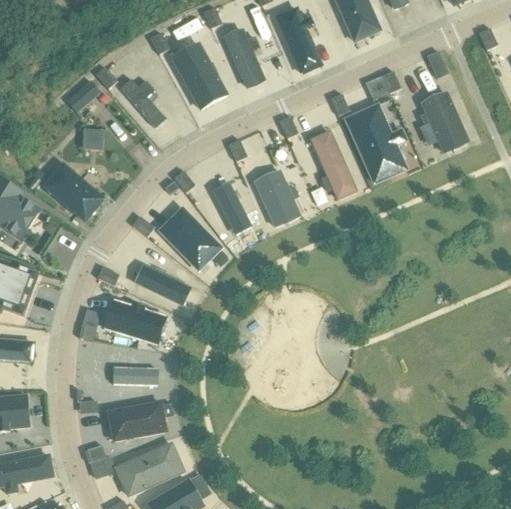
[(329,0),(351,48),(378,35),(361,0),(329,0)]
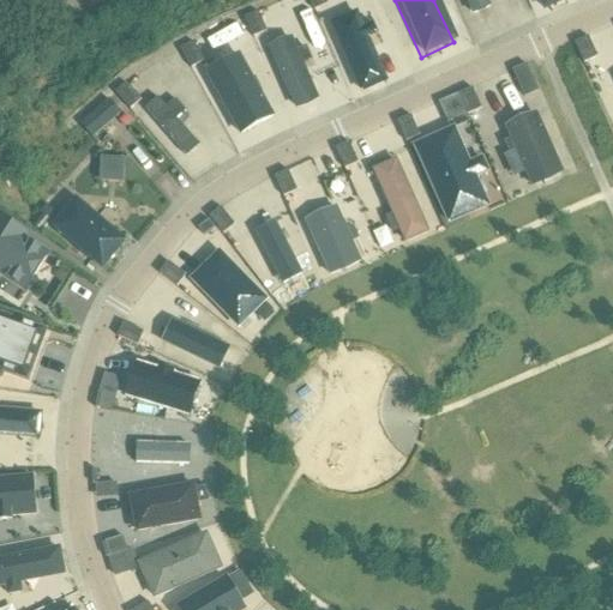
[(466,0),(474,20),(492,13),(486,0),(466,0)]
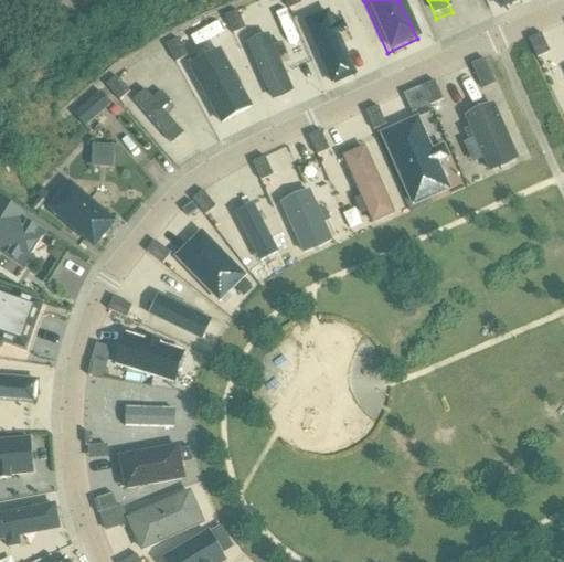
[(491,0),(497,11),(522,0),(491,0)]
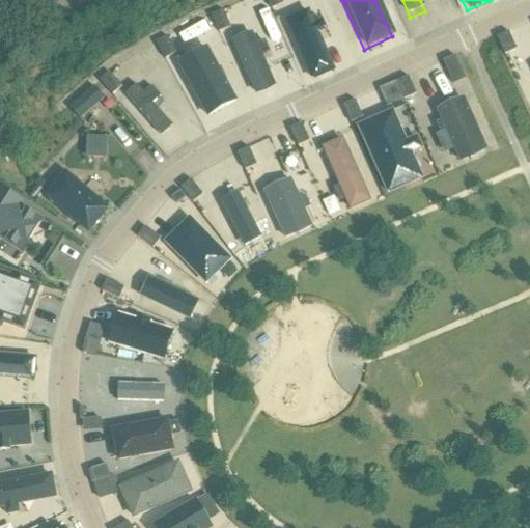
[(222,7),(211,12),(219,30),(230,25),(222,7)]
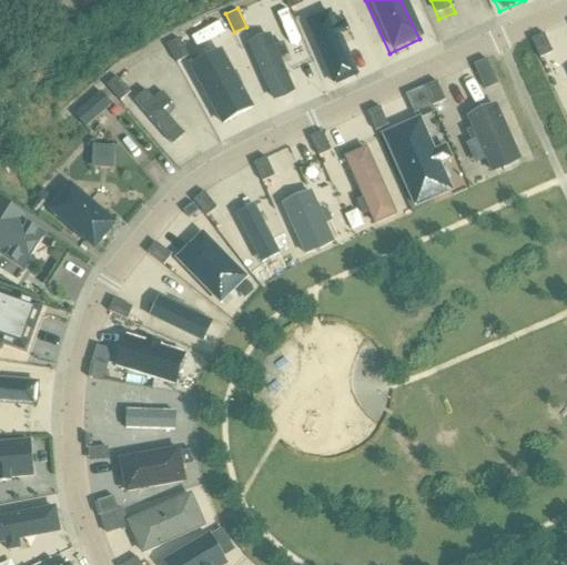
[(327,10),(306,19),(336,84),(357,76),(327,10)]
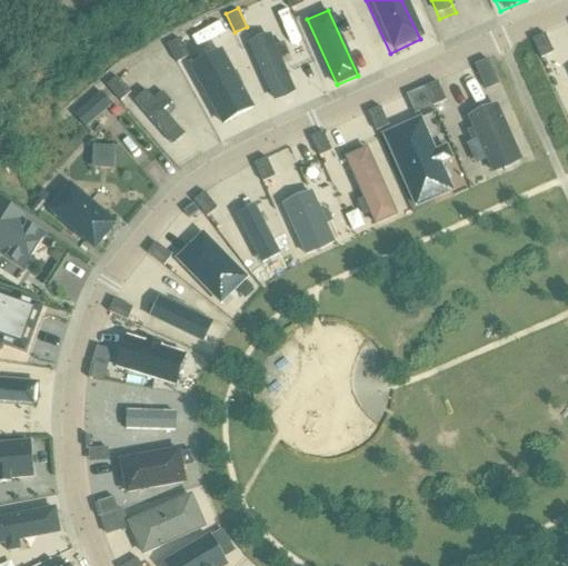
[(545,31),(532,37),(540,56),(554,50),(545,31)]
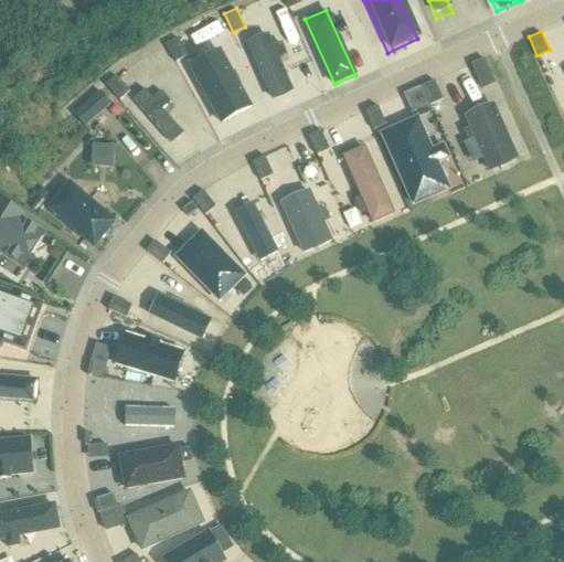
[(265,34),(247,43),(275,104),(293,95),(265,34)]
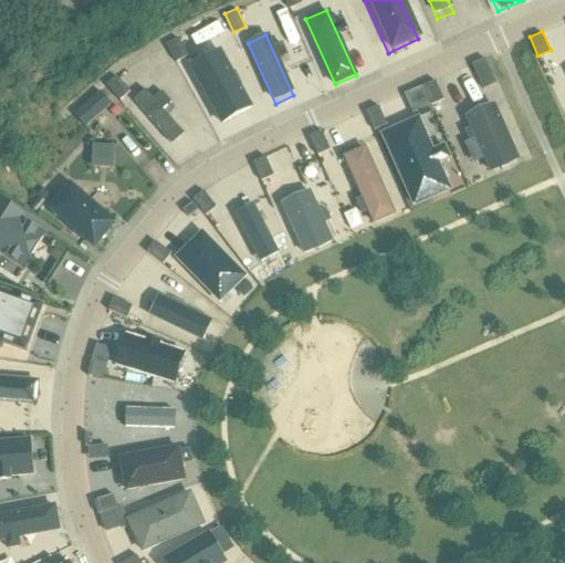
[(178,38),(166,44),(176,61),(187,54),(178,38)]
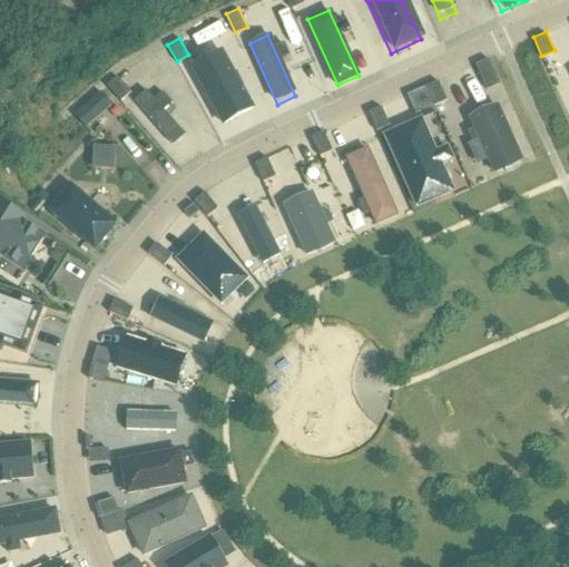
[(221,48),(186,66),(221,135),(256,117),(221,48)]
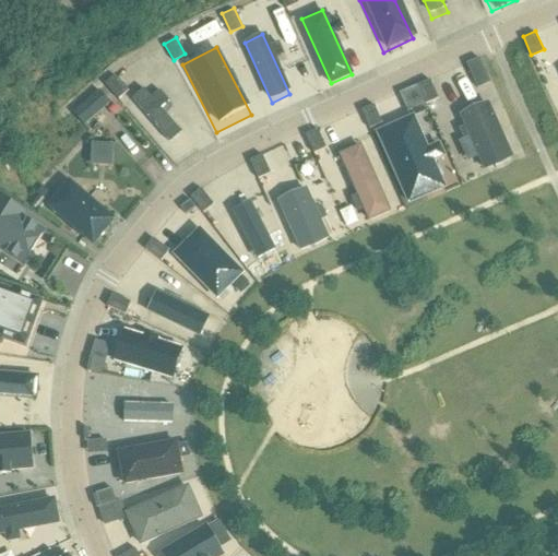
[(478,56),(465,61),(477,86),(490,81),(478,56)]
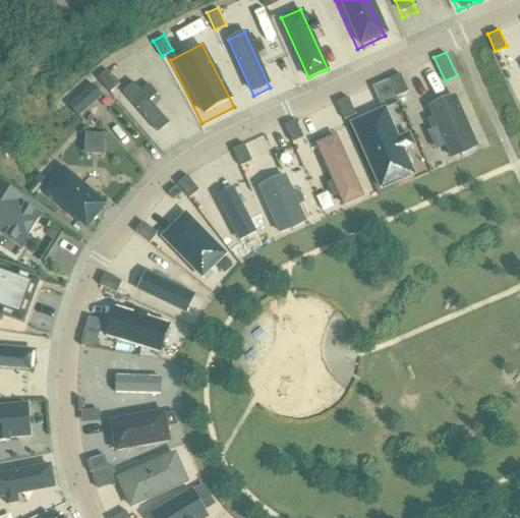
[(107,68),(98,76),(110,91),(119,83),(107,68)]
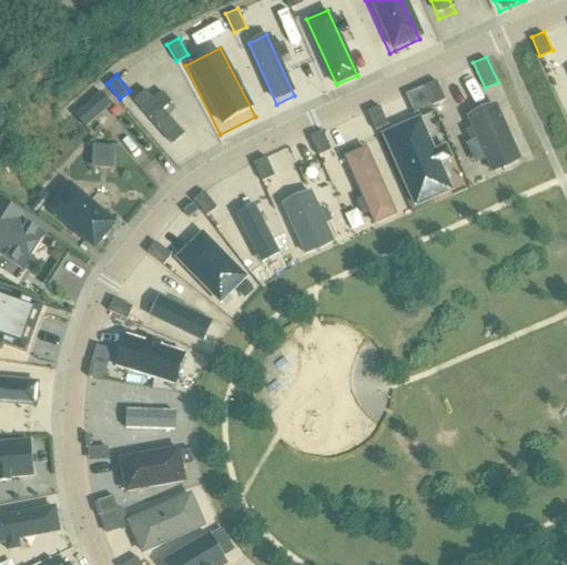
[(424,84),(433,104),(445,99),(436,79),(424,84)]
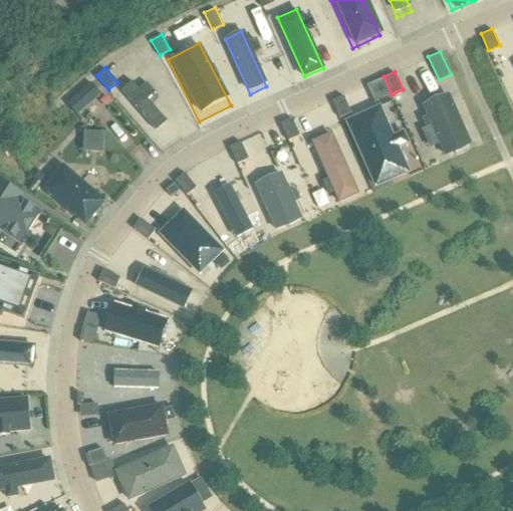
[(383,76),(368,83),(375,100),(392,94),(383,76)]
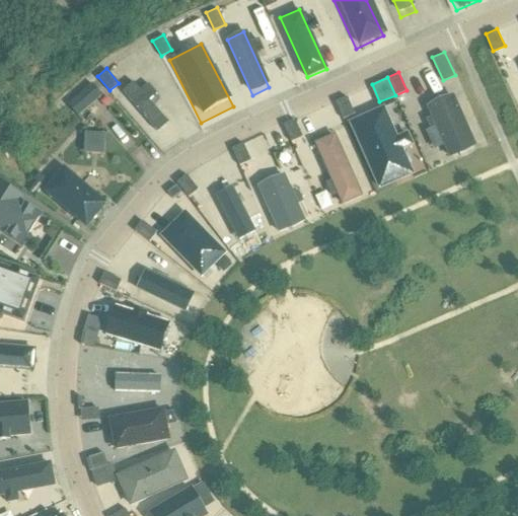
[(102,93),(91,81),(67,102),(77,115),(102,93)]
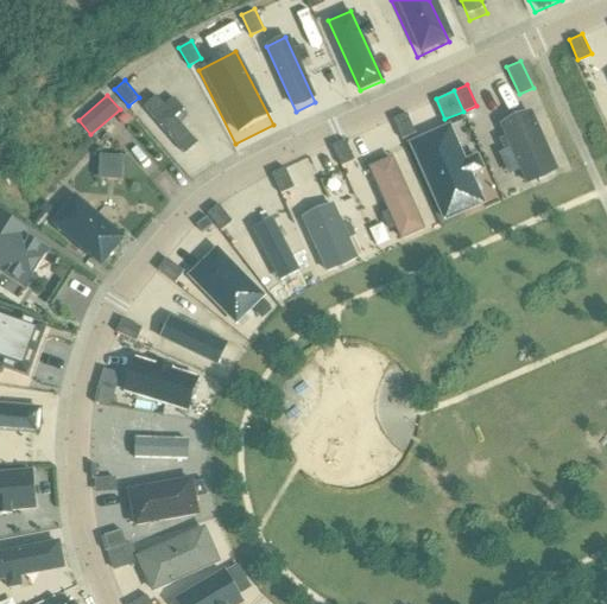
[(144,106),(183,157),(197,146),(158,95),(144,106)]
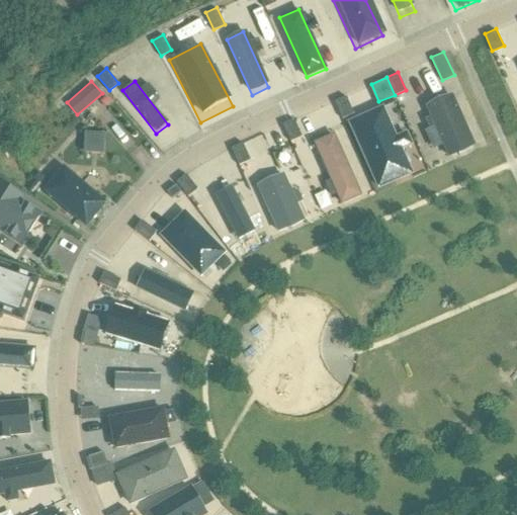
[(429,124),(435,122),(448,154),(474,143),(452,94),(427,105),(432,115),(426,117),(429,124)]
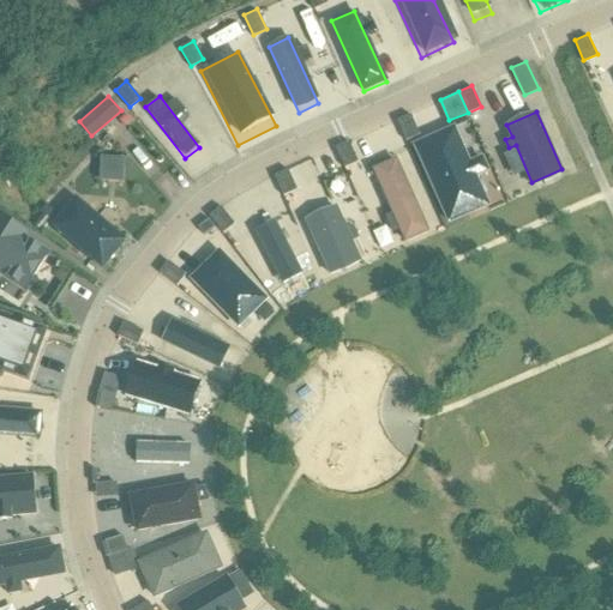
[(410,113),(397,119),(406,139),(420,133),(410,113)]
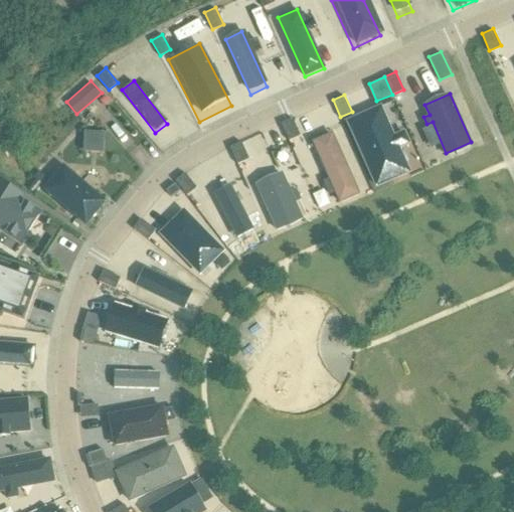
[(374,184),(409,169),(380,103),(345,118),(374,184)]
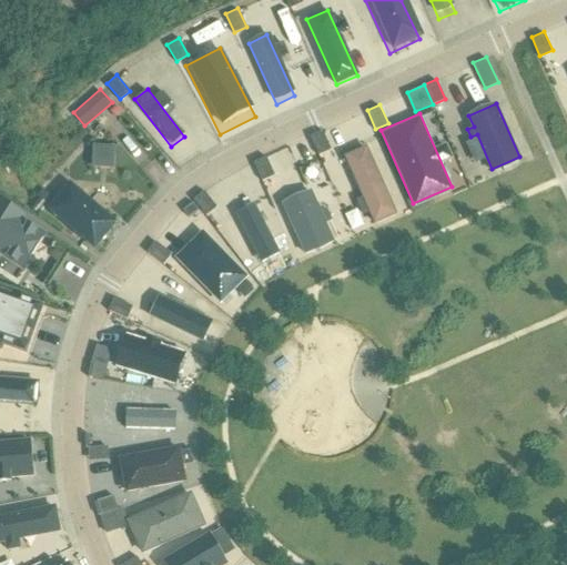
[(323,130),(310,135),(319,154),(331,149),(323,130)]
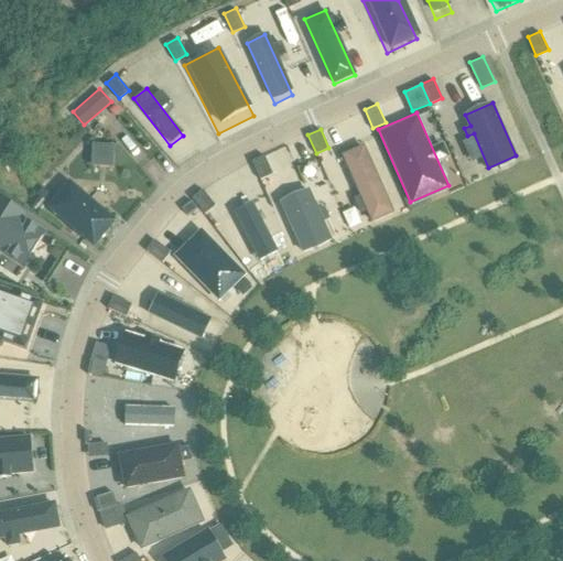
[(363,141),(342,150),(371,217),(392,208),(363,141)]
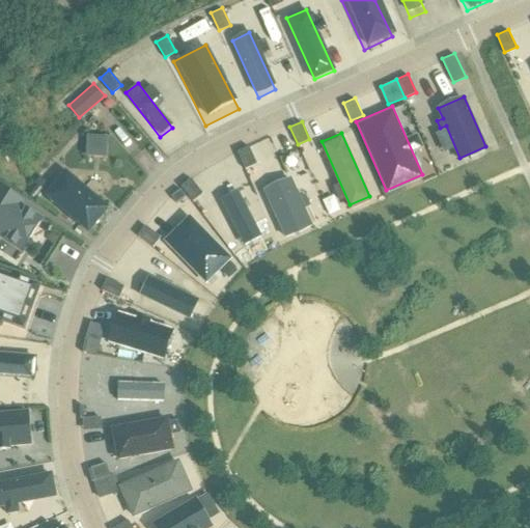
[(249,145),(236,150),(245,168),(256,163),(249,145)]
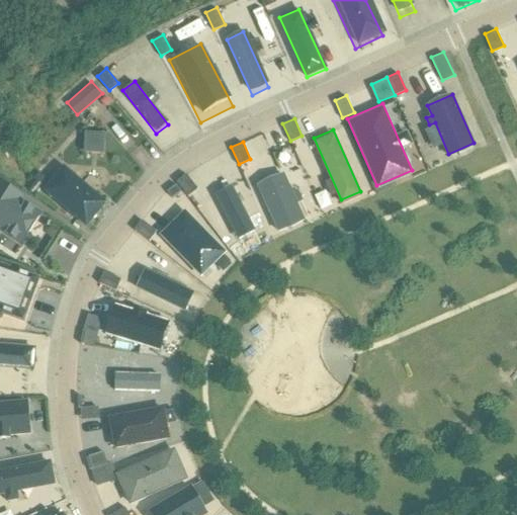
[(44,189),(85,224),(105,200),(63,166),(44,189)]
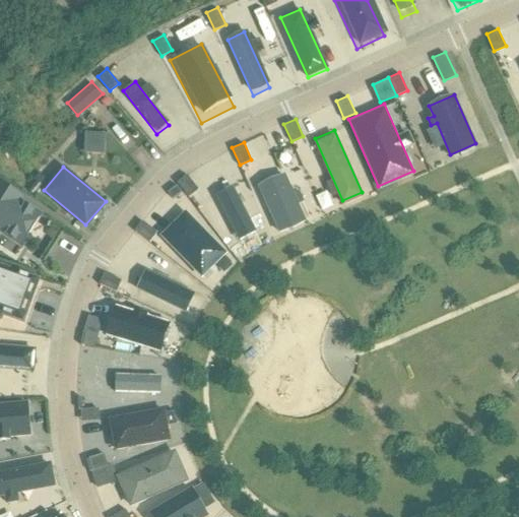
[(189,197),(198,189),(187,174),(177,181),(177,182),(178,183),(189,197)]
